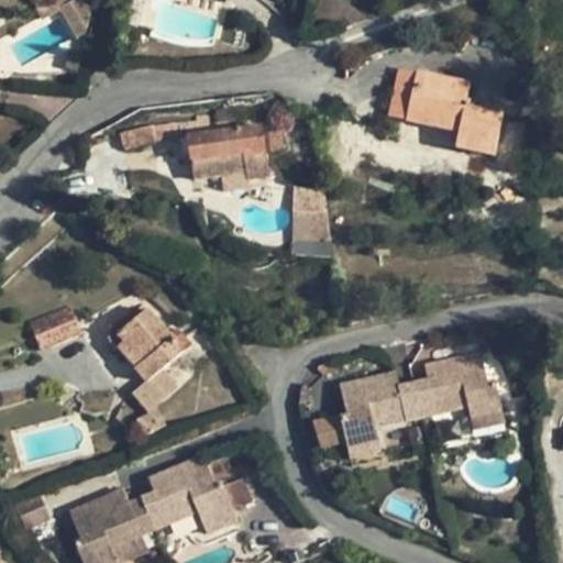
[(50,0),(35,8),(42,20),(59,10),(78,0),(50,0)]
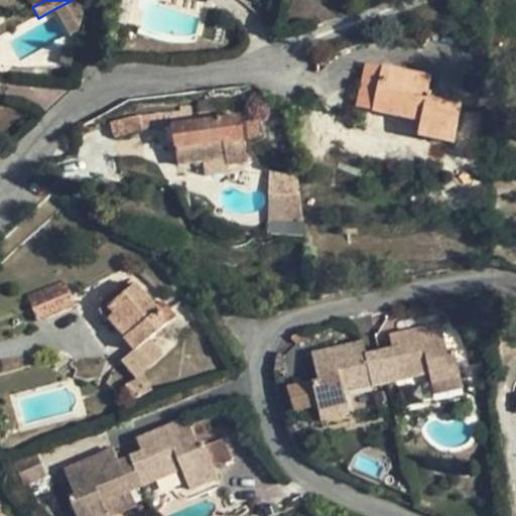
[(72,0),(54,9),(70,34),(78,31),(84,8),(72,0)]
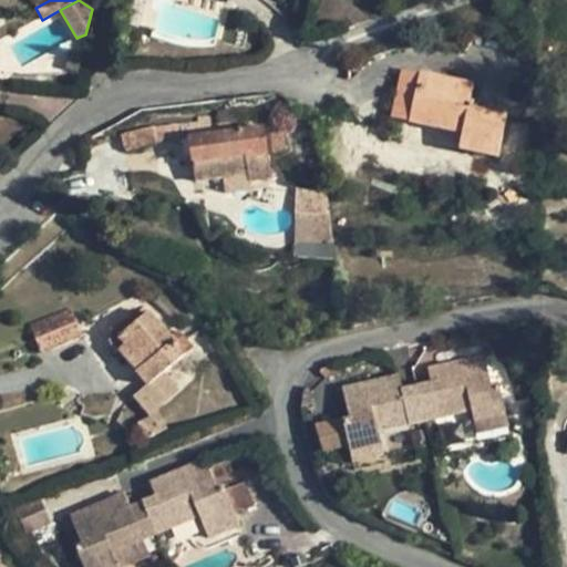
[(358,69),(354,61),(344,64),(347,72),(358,69)]
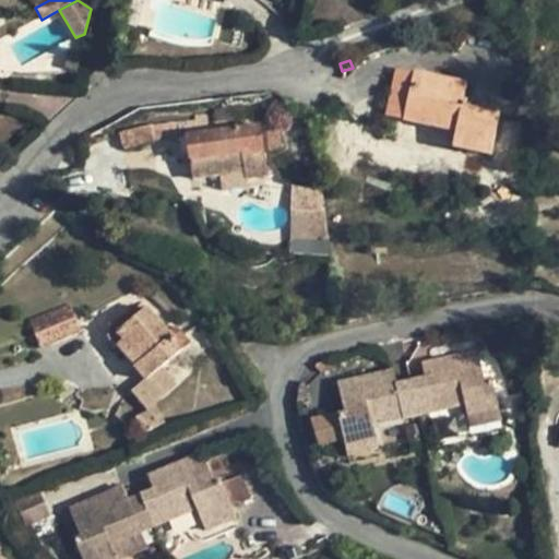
[(405,114),(414,72),(396,69),(387,117),(403,120),(405,114)]
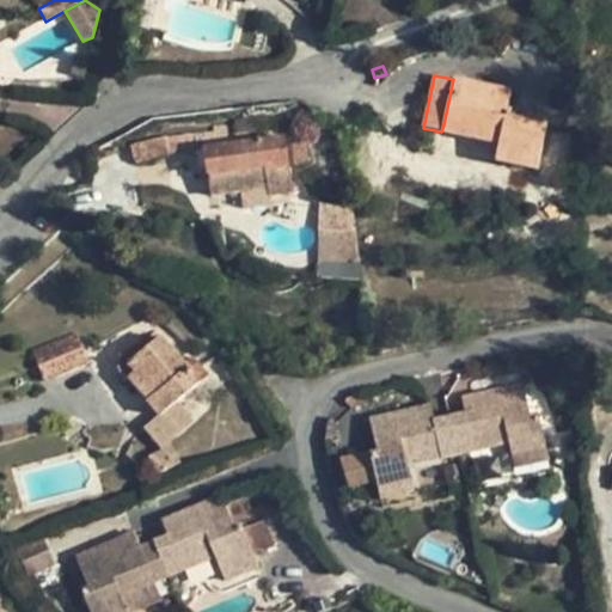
[(510,90),(453,78),(453,79),(444,124),(501,136),(500,144),(495,161),(537,170),(546,126),(505,116),(510,90)]
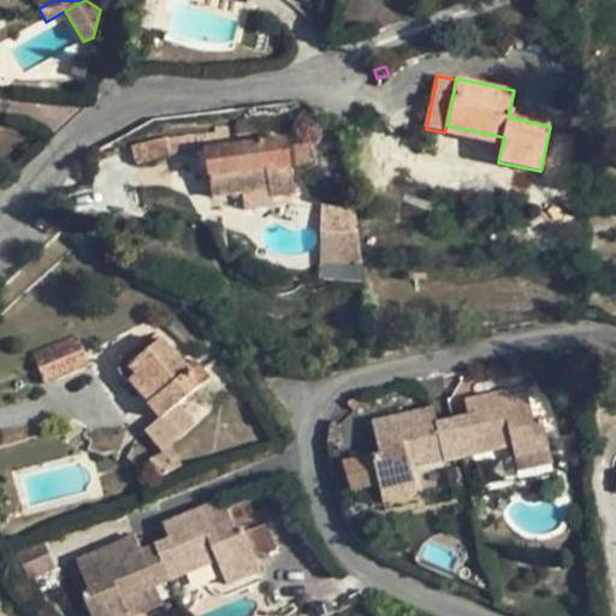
[(504,137),(446,125),(444,132),(503,144),(504,137)]
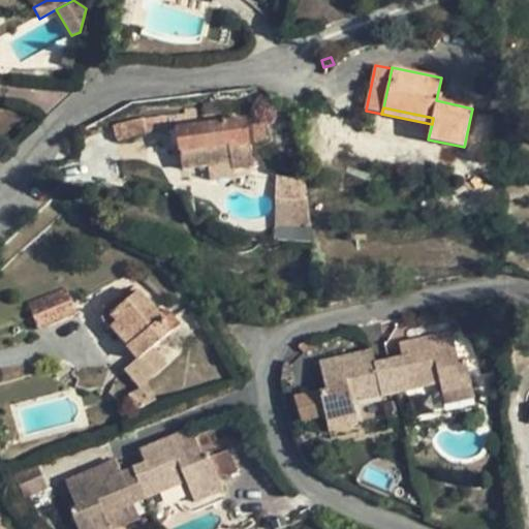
[(116,141),(145,132),(172,130),(170,116),(144,118),(112,125),(116,141)]
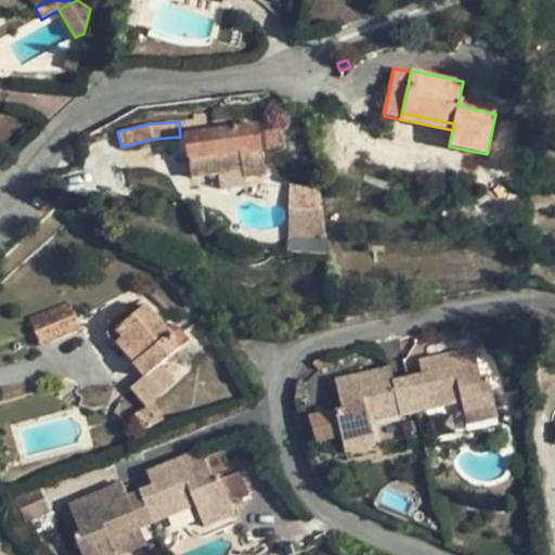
[(258,125),(185,134),(191,178),(195,177),(243,170),(245,178),(266,176),(258,125)]
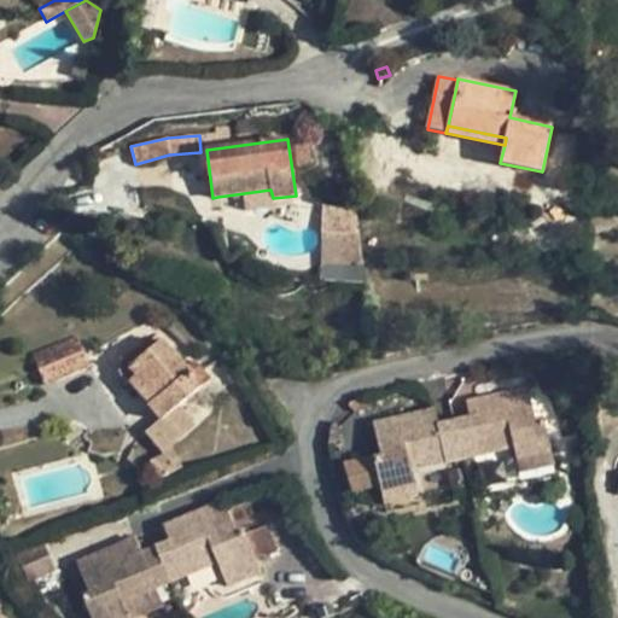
[(273,203),(273,198),(270,190),(217,197),(219,211),(273,203)]
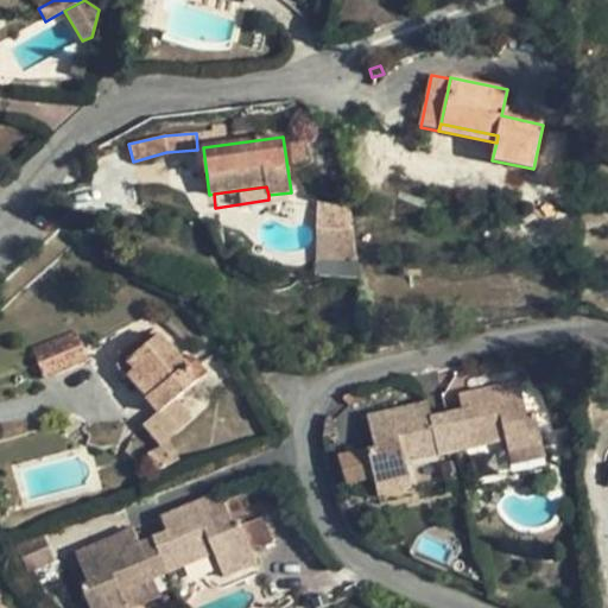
[(356,261),(353,228),(321,228),(316,261),(356,261)]
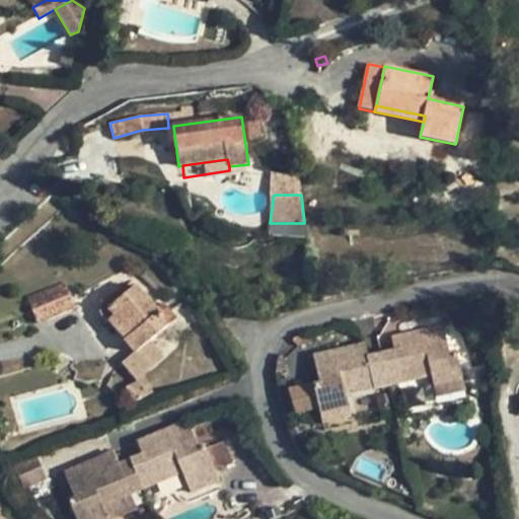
[(38,323),(75,308),(65,282),(26,297),(38,323)]
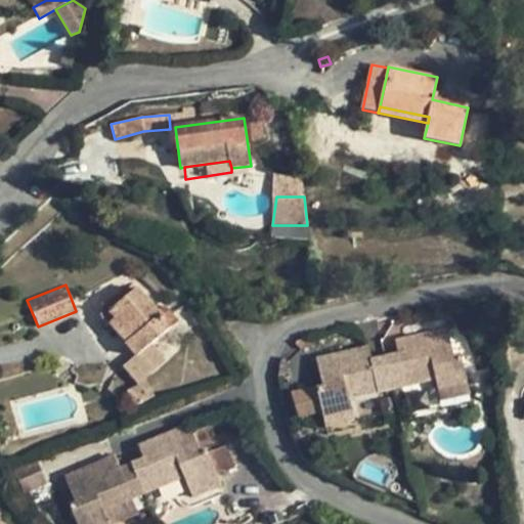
[(178,321),(166,307),(159,313),(137,288),(110,310),(116,318),(132,338),(126,344),(137,357),(151,345),(178,321)]
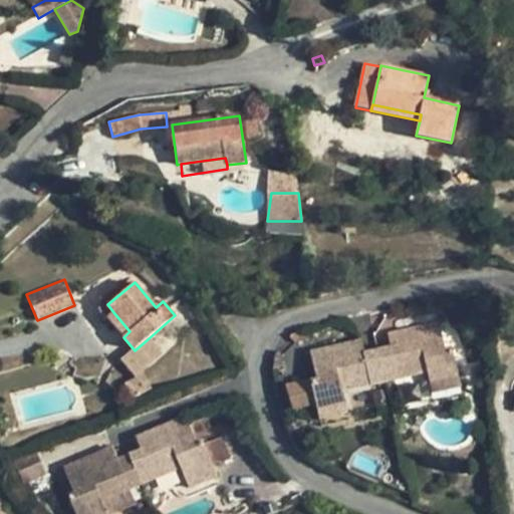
[(106,317),(123,337),(130,331),(113,312),(106,317)]
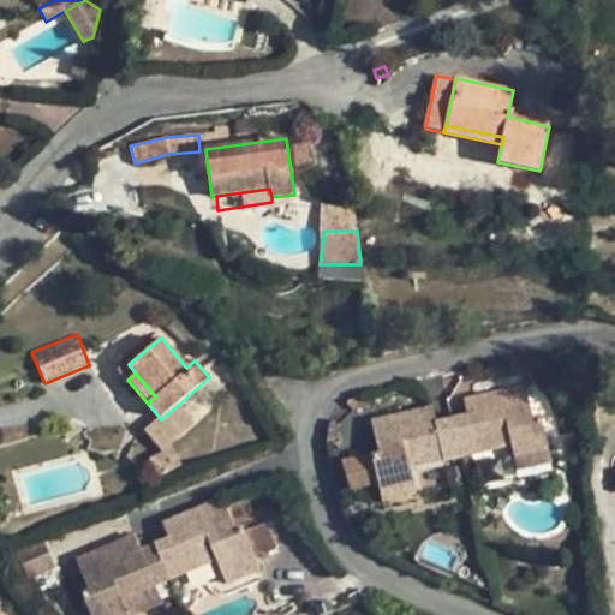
[(451,418),(460,457),(511,446),(513,457),(549,449),(541,416),(532,418),(525,384),(464,399),(467,415),(451,418)]
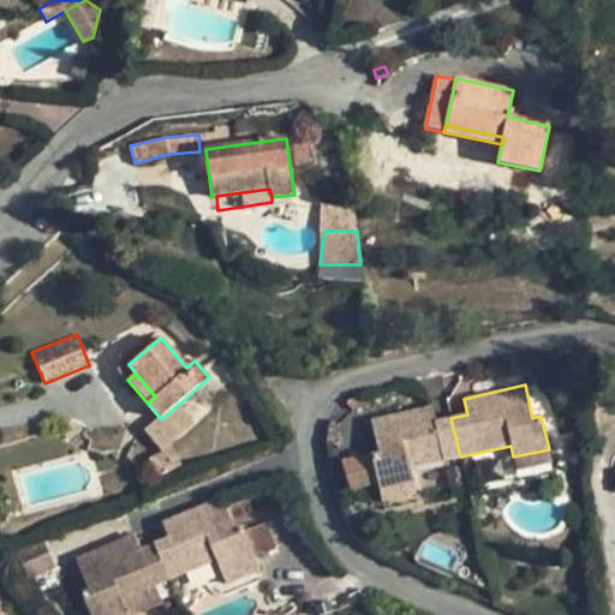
[(193,423),(178,405),(161,419),(147,431),(162,449),(193,423)]
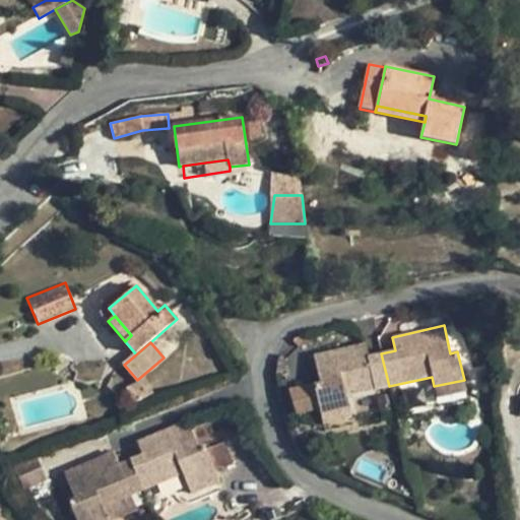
[(365,343),(313,355),(320,384),(314,385),(319,407),(321,414),(349,407),(346,396),(389,386),(381,353),(369,356),(365,343)]
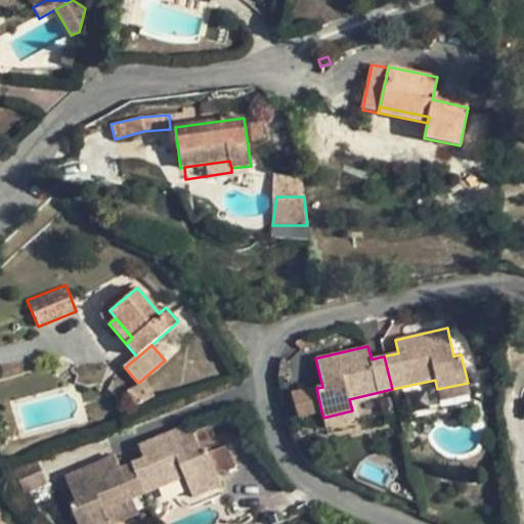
[(279,365),(277,377),(291,373),(288,361),(284,358),(281,358),(279,365)]
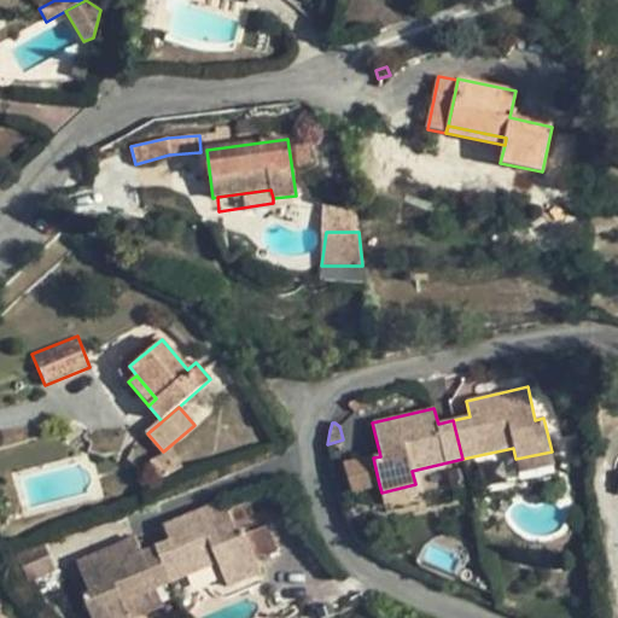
[(159,479),(182,467),(174,450),(150,462),(159,479)]
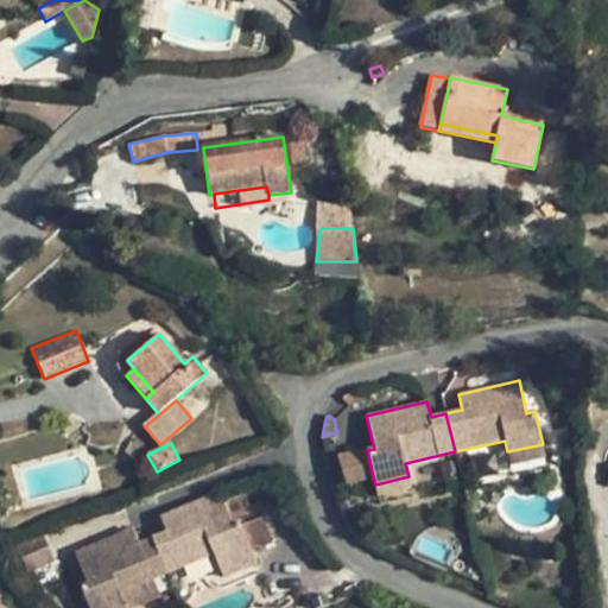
[(543,444),(507,451),(511,466),(545,457),(543,444)]
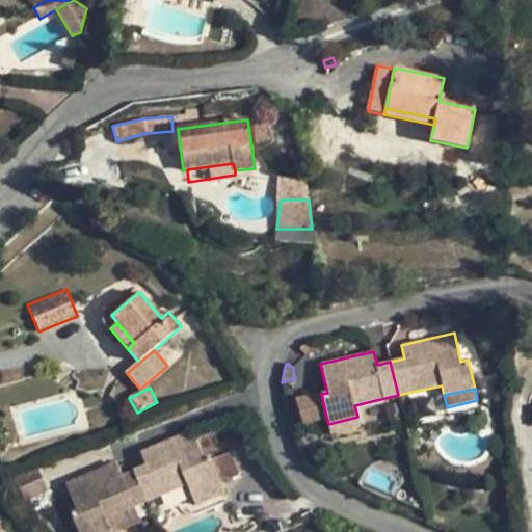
[(326,417),(321,394),(296,399),(303,423),(326,417)]
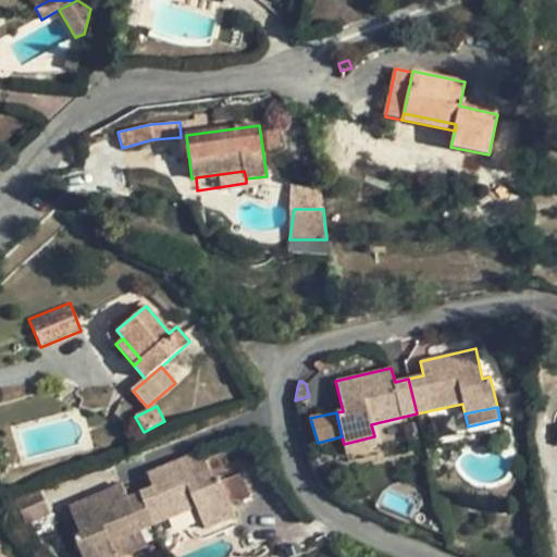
[(416,440),(412,424),(404,425),(407,442),(416,440)]
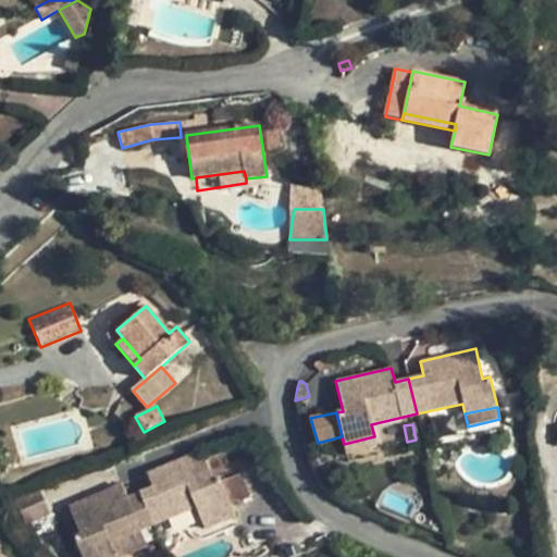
[(374,436),(344,444),(346,455),(376,447),(374,436)]
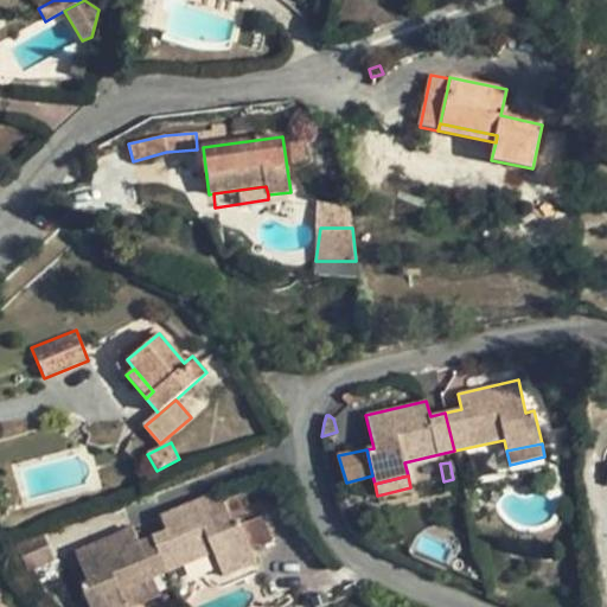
[(152,537),(167,573),(215,551),(224,576),(257,563),(238,519),(231,522),(219,492),(161,516),(167,531),(152,537)]
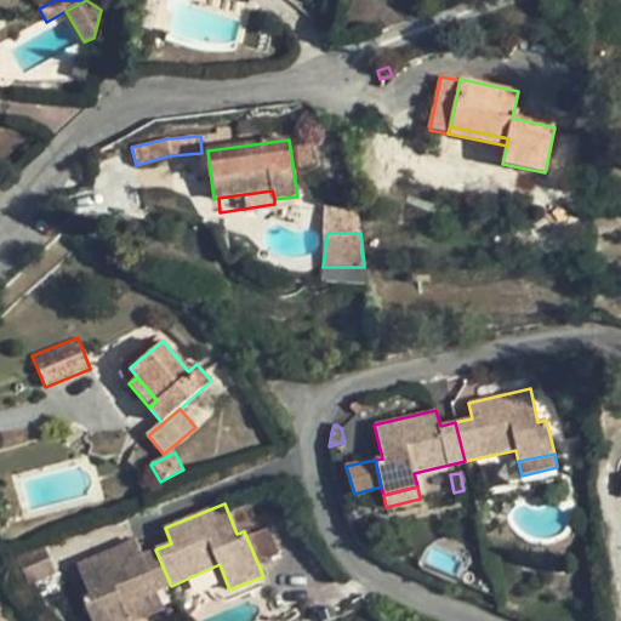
[(136,540),(77,564),(86,588),(79,592),(91,620),(129,620),(124,605),(157,592),(171,586),(155,550),(142,556),(136,540)]
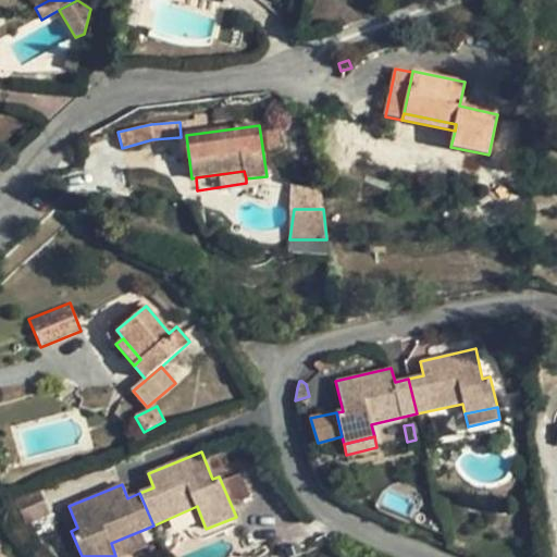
[(49,514),(39,489),(14,499),(25,524),(49,514)]
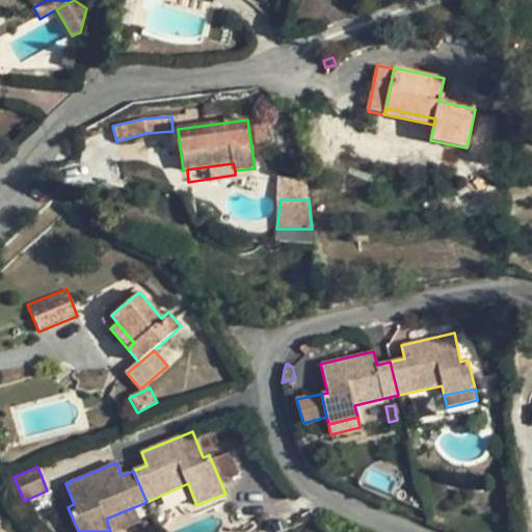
[(117,531),(140,523),(134,507),(106,519),(110,531),(117,531)]
